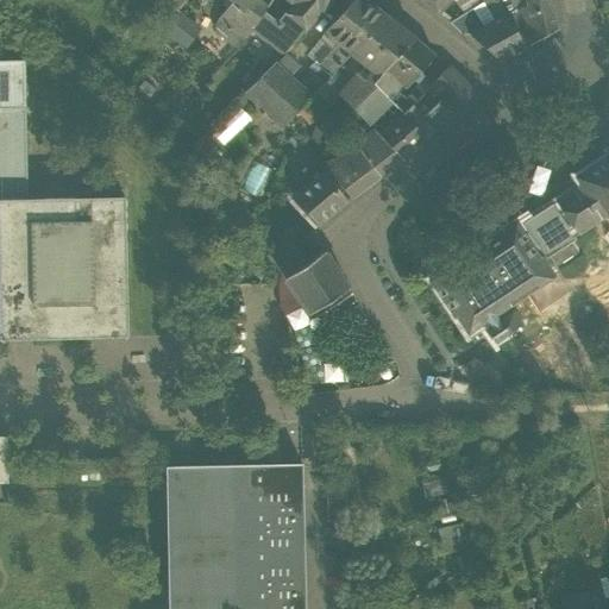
[(164,0),(179,10),(184,0),(164,0)]
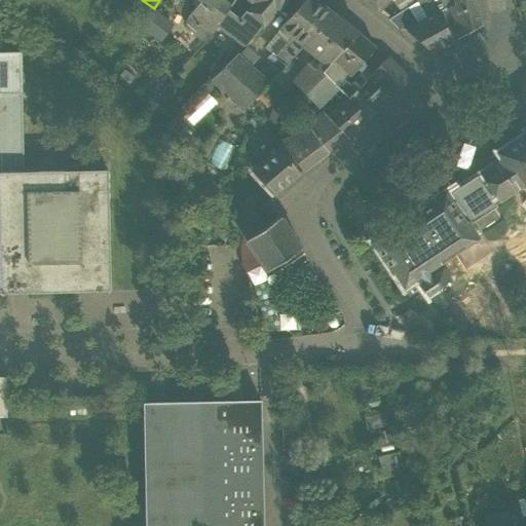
[(195,0),(200,3),(188,19),(209,36),(218,26),(227,10),(230,6),(225,2),(223,6),(217,1),(217,0),(195,0)]
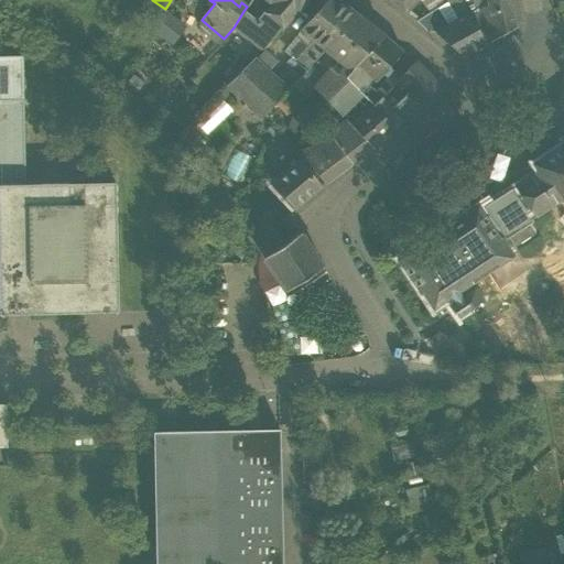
[(307,0),(263,0),(270,4),(264,13),(262,12),(256,21),(243,11),(234,28),(262,50),(282,28),(307,0)]
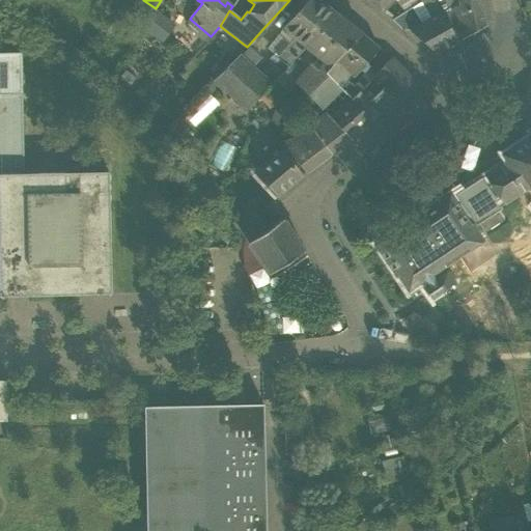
[(317,0),(306,0),(281,29),(294,38),(305,48),(336,15),(317,0)]
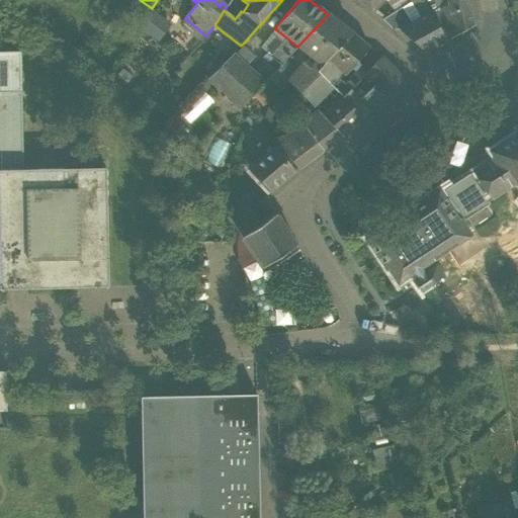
[(358,0),(372,12),(382,0),(358,0)]
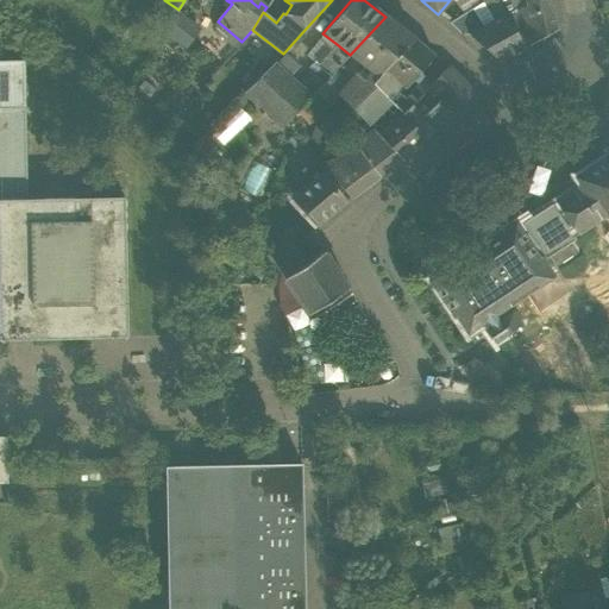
[(496,0),(487,0),(483,2),(495,20),(469,35),(471,37),(472,41),(476,44),(479,46),(483,48),(498,62),(526,48),(514,29),(496,0)]
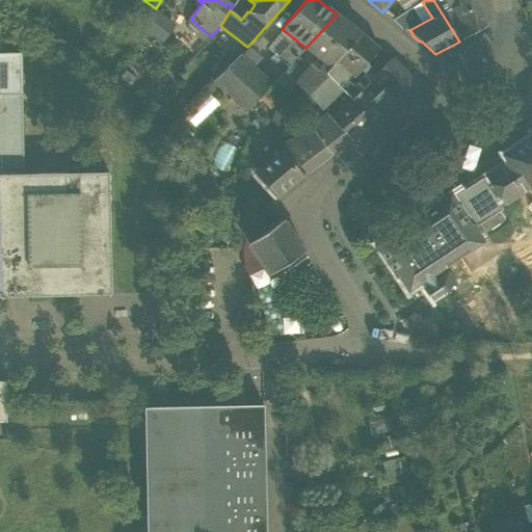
[(433,0),(443,15),(454,7),(459,5),(458,2),(457,0),(433,0)]
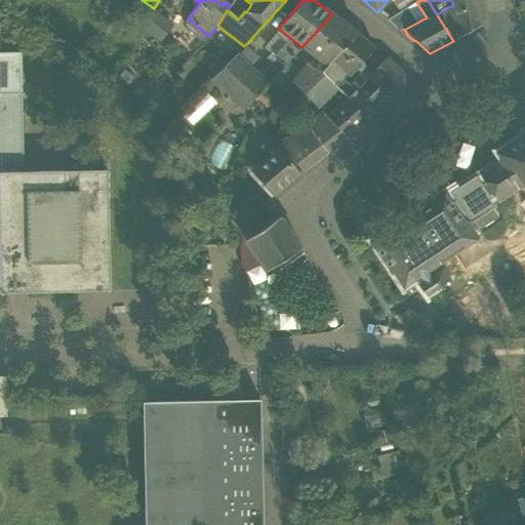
[(473,0),(457,0),(452,2),(453,5),(448,7),(437,14),(443,25),(446,23),(455,39),(480,27),(473,0)]
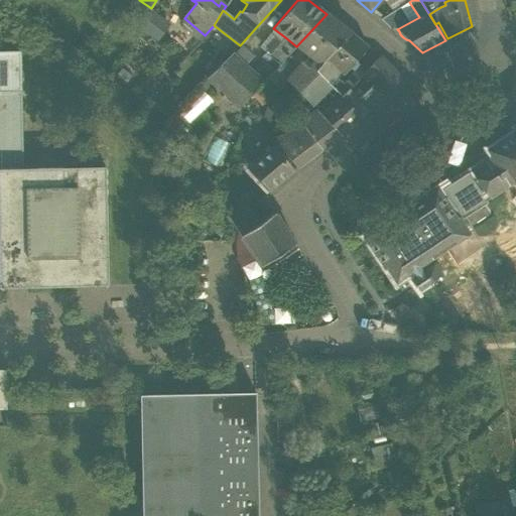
[(409,2),(381,20),(391,29),(397,29),(419,17),(409,2)]
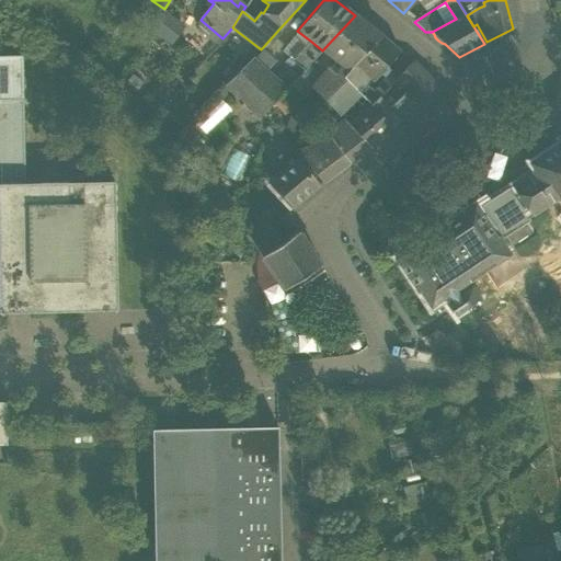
[(150,29),(169,42),(183,24),(164,10),(150,29)]
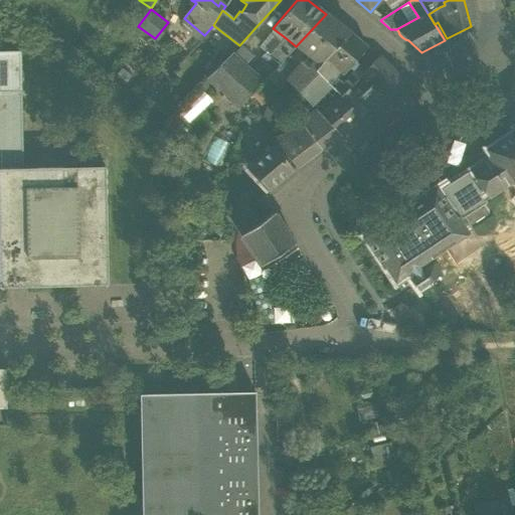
[(326,14),(296,46),(314,60),(321,65),(349,32),(326,14)]
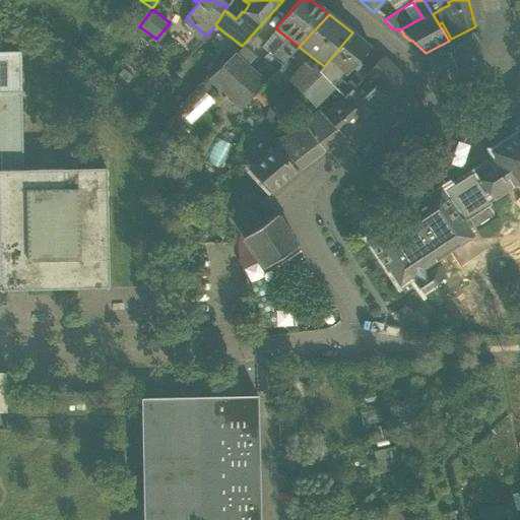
[(324,66),(319,72),(321,74),(331,84),(337,76),(342,72),(345,75),(371,48),(352,33),(324,66)]
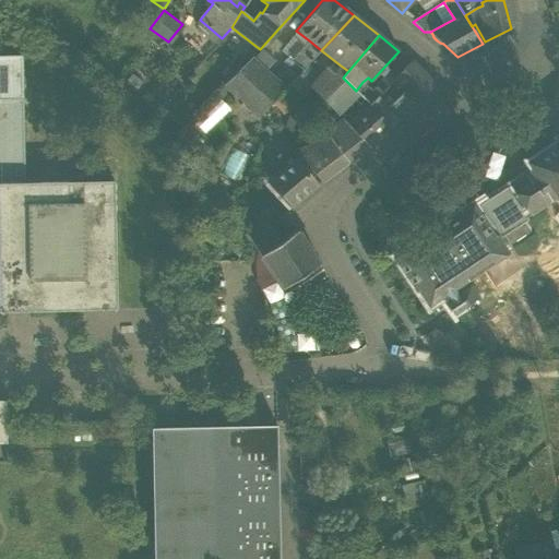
[(299,44),(287,57),(302,71),(307,66),(321,50),(309,40),(302,48),(299,44)]
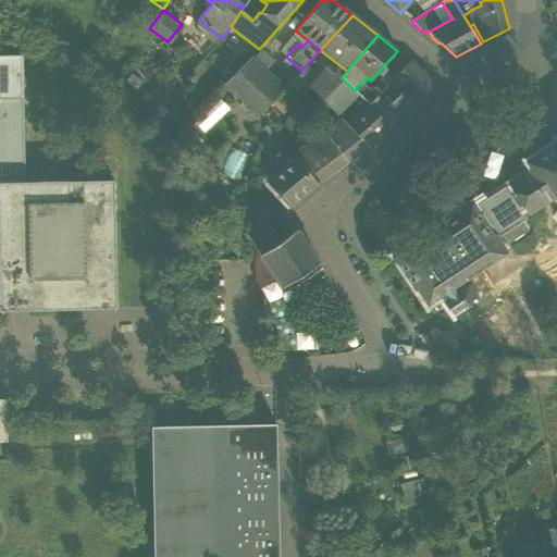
[(113,181),(24,183),(22,56),(0,56),(0,310),(116,308),(113,181)]
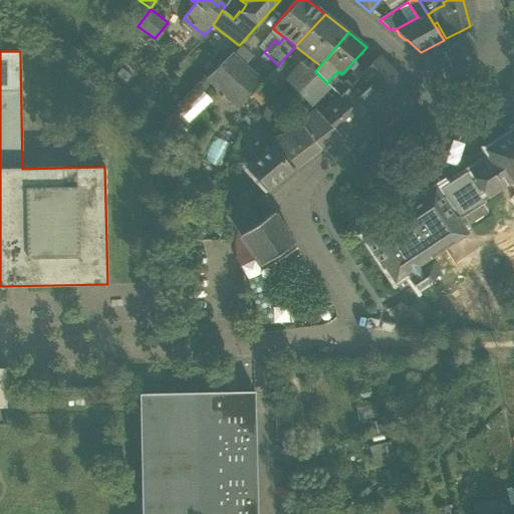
[(278,65),(264,52),(256,60),(258,63),(251,72),(263,82),(274,71),(273,70),(278,65)]
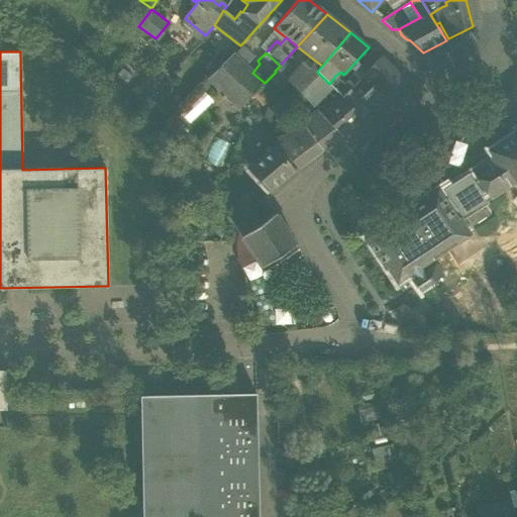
[(252,73),(231,55),(207,78),(239,106),(242,104),(248,111),(259,102),(252,95),(265,83),(252,73)]
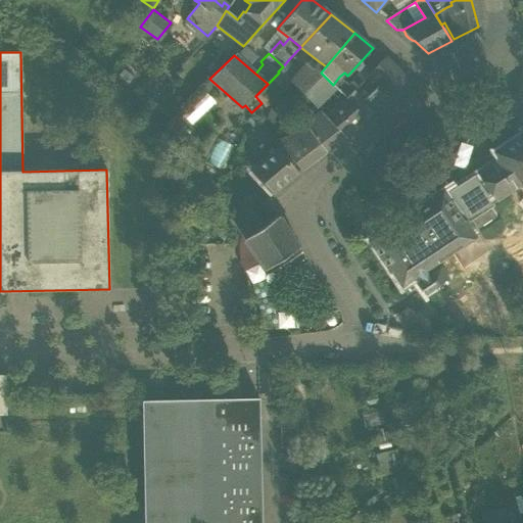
[(407,79),(384,58),(372,72),(368,76),(375,83),(378,81),(392,94),(407,79)]
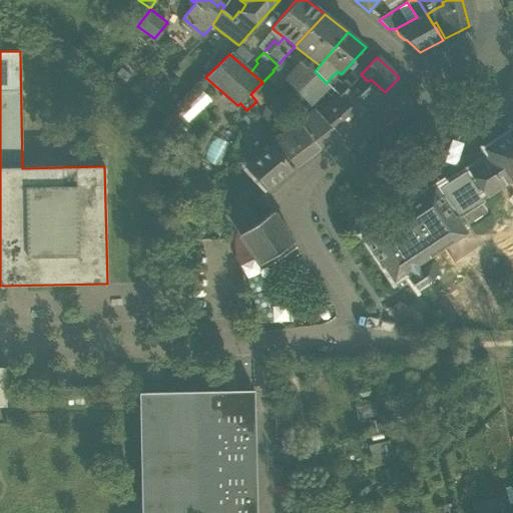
[(295,71),(282,60),(278,65),(273,70),(274,71),(286,81),(295,71)]
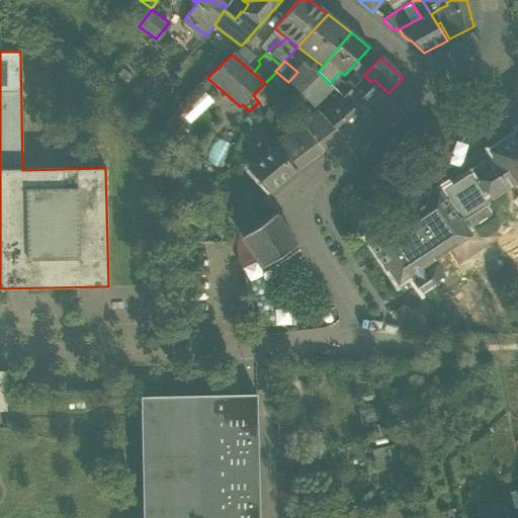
[(297,72),(288,82),(300,93),(320,74),(318,72),(323,66),(316,61),(312,65),(307,61),(297,72)]
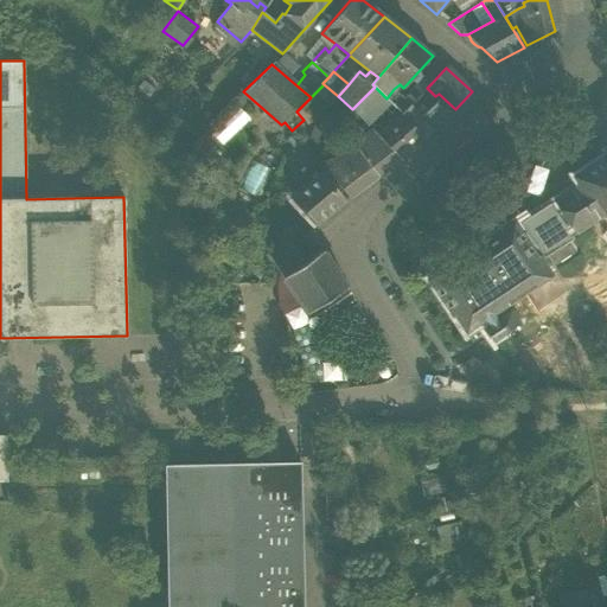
[(432,83),(423,75),(419,80),(419,81),(408,91),(416,98),(423,91),(427,88),(432,83)]
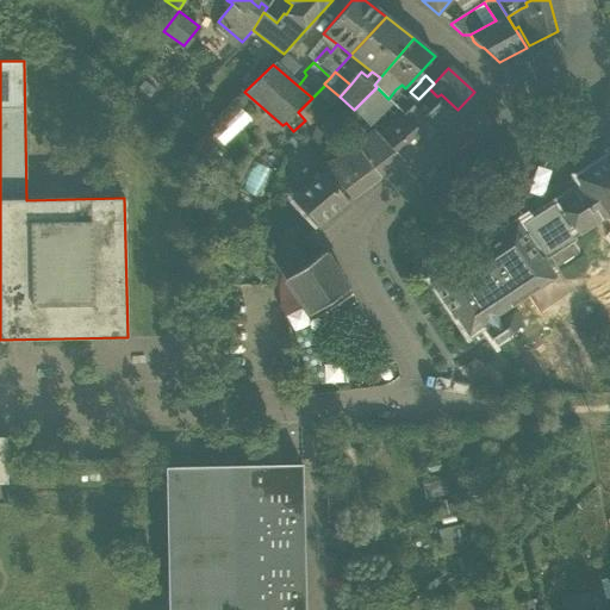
[(377,87),(354,110),(369,125),(392,103),(388,99),(377,87)]
